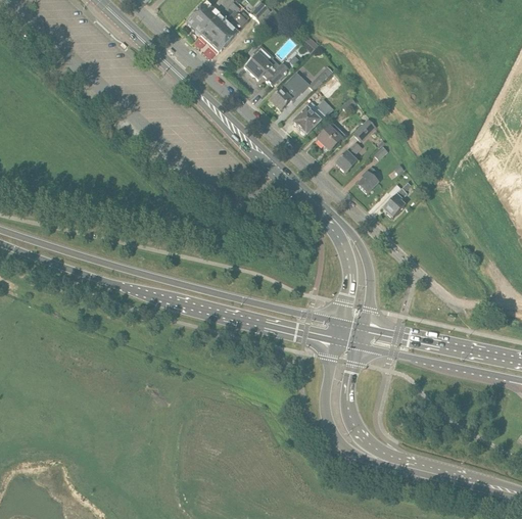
[(200,34),(232,0),(217,0),(211,5),(207,0),(194,14),(188,21),(196,29),(196,32),(198,34),(200,34)]
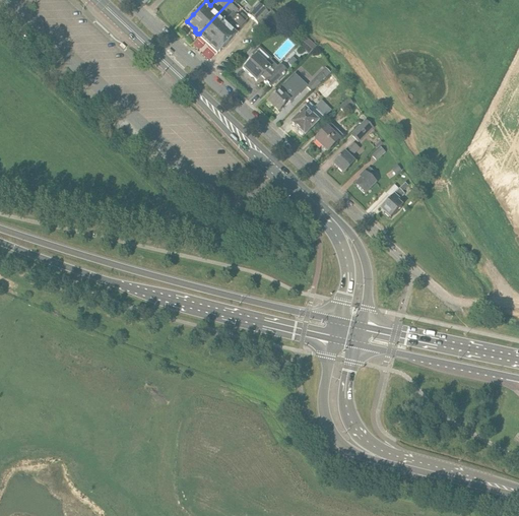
[(224,43),(236,30),(247,19),(246,18),(249,16),(242,8),(239,12),(237,10),(239,7),(233,0),(231,0),(199,34),(217,50),(217,51),(224,43)]
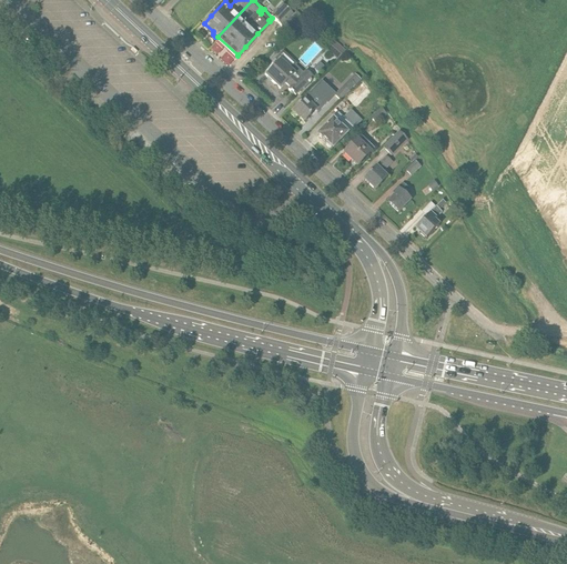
[(346,48),(341,42),(335,37),(327,46),(337,57),(346,48)]
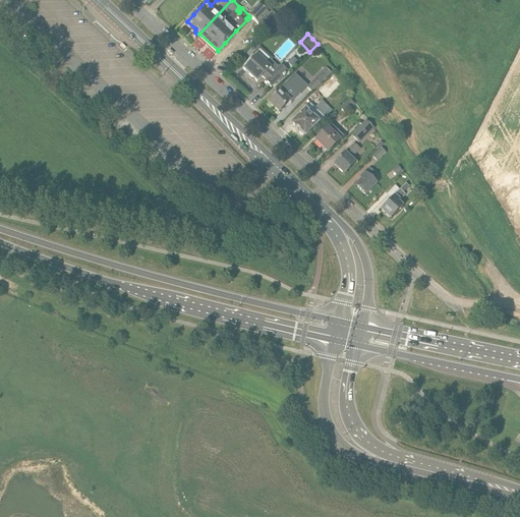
[(271,64),(268,61),(273,55),(260,43),(253,49),(256,52),(250,57),(243,65),(257,78),(263,72),(268,76),(266,78),(272,84),(289,66),(282,59),(277,65),(273,61),(271,64)]
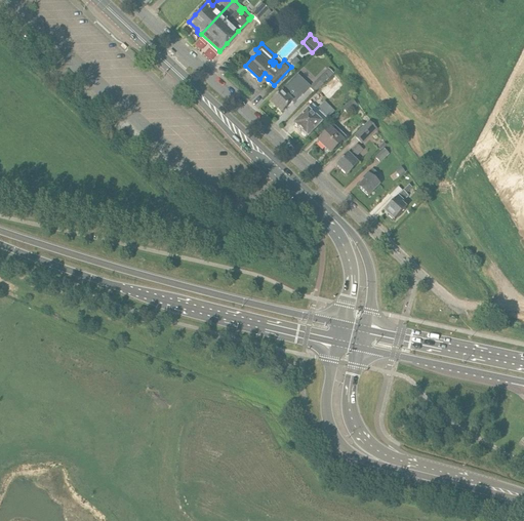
[(312,82),(311,84),(315,89),(325,79),(325,80),(334,70),(329,65),(324,70),(312,82)]
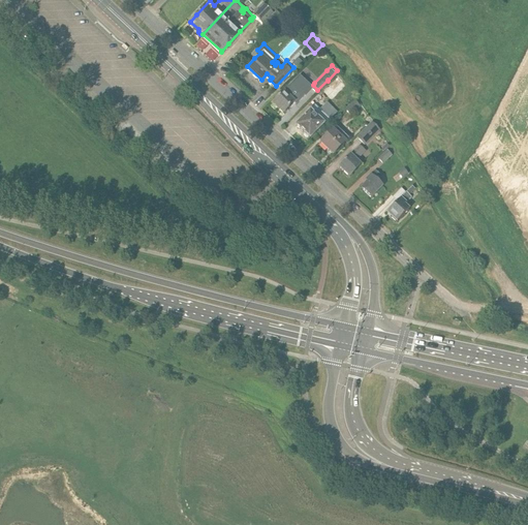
[(274,100),(284,110),(296,97),(298,100),(313,85),(314,83),(301,70),(274,100)]
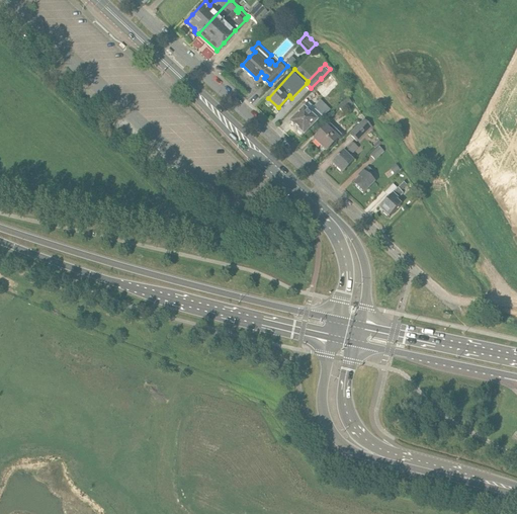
[(353,101),(353,100),(347,94),(338,103),(344,109),(353,101)]
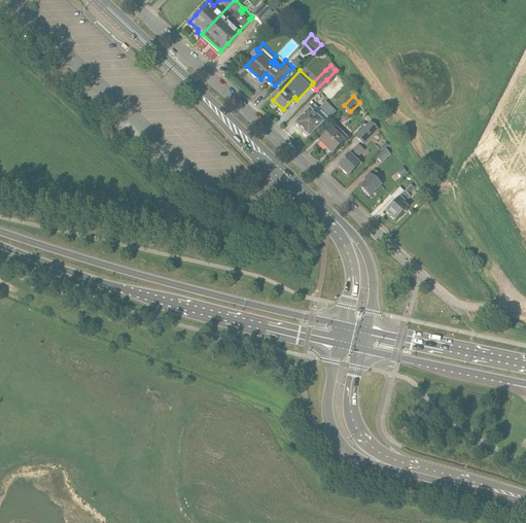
[(309,134),(323,118),(328,113),(315,101),(310,106),(295,121),(304,129),(304,131),(306,133),(308,133),(309,134)]
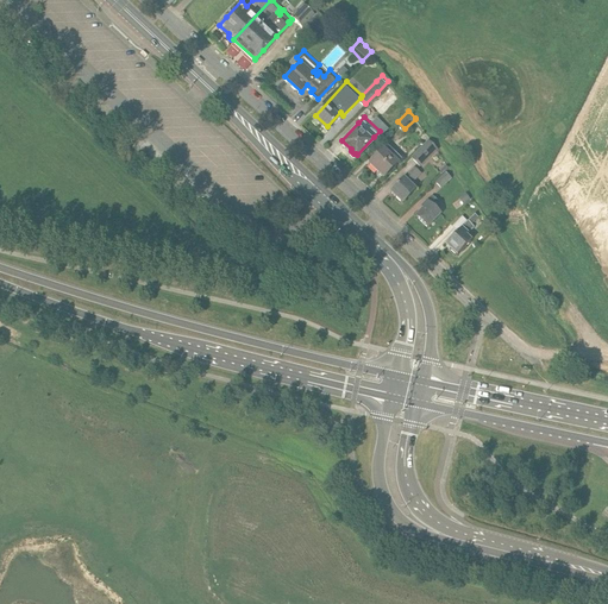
[(411,153),(421,163),(438,146),(428,136),(411,153)]
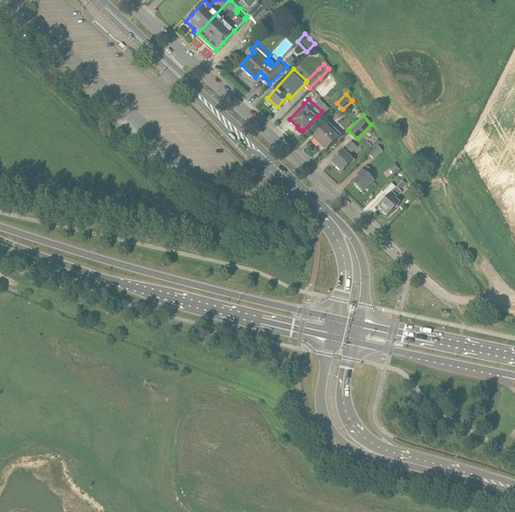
[(333,140),(338,135),(341,132),(329,119),(326,123),(320,129),(313,136),(326,147),(333,140)]
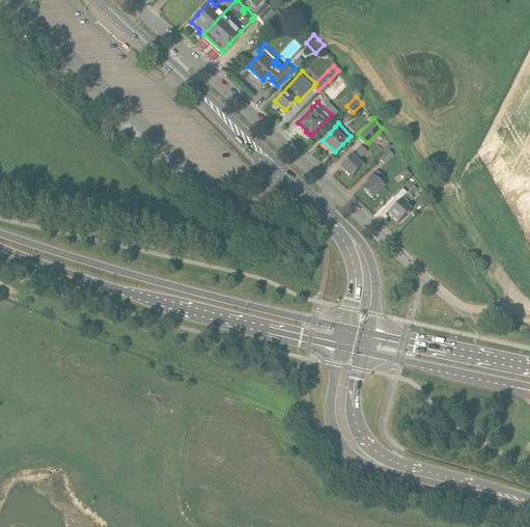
[(359,166),(363,162),(358,158),(367,148),(362,143),(358,147),(341,164),(352,173),(359,166)]
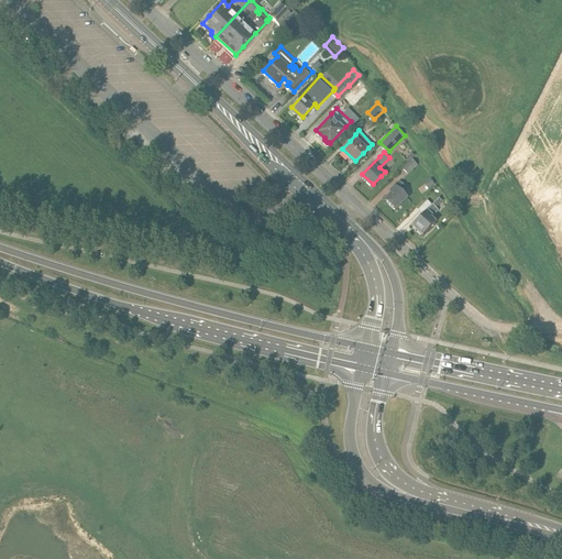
[(403,165),(408,171),(418,161),(412,155),(403,165)]
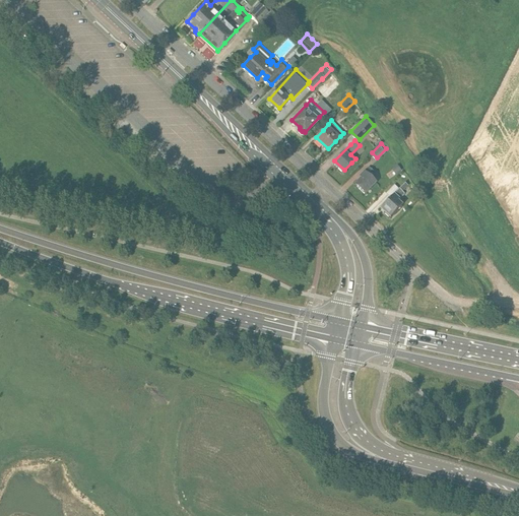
[(392,166),(396,171),(397,171),(402,167),(398,162),(393,166),(392,166)]
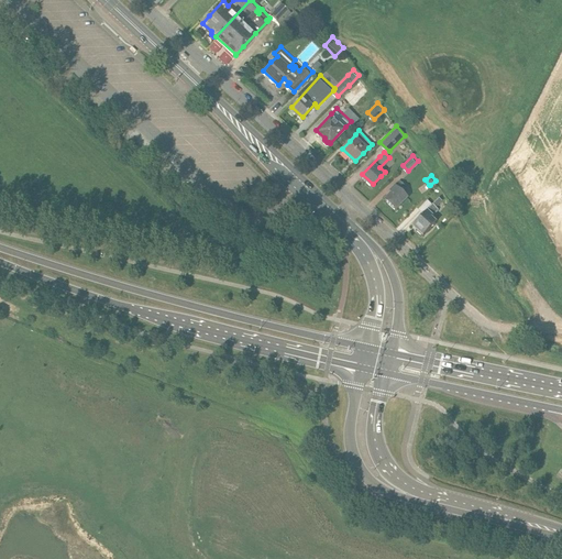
[(407,195),(403,189),(407,185),(400,177),(390,187),(392,189),(385,196),(396,207),(407,195)]
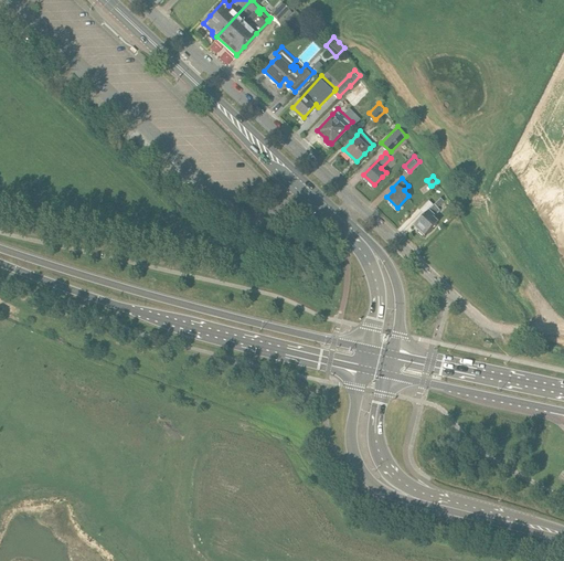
[(425,234),(438,219),(433,214),(440,207),(438,204),(444,198),(440,194),(434,202),(429,197),(422,204),(427,210),(422,215),(414,223),(425,234)]
